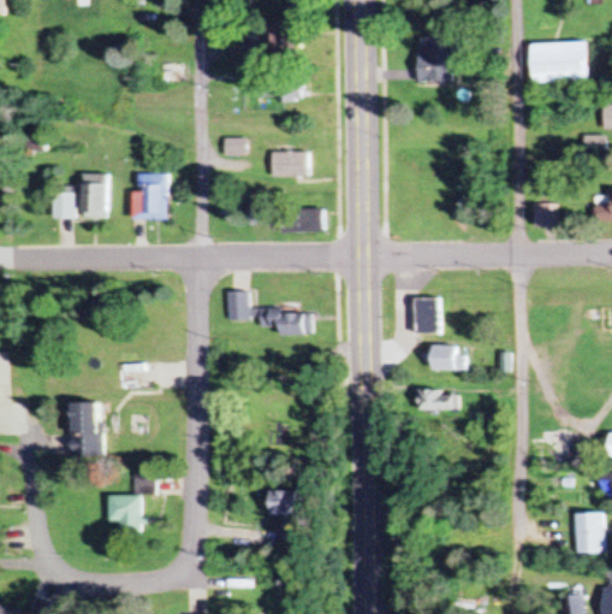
[(451,36),(419,36),(419,81),(451,81),(451,36)]
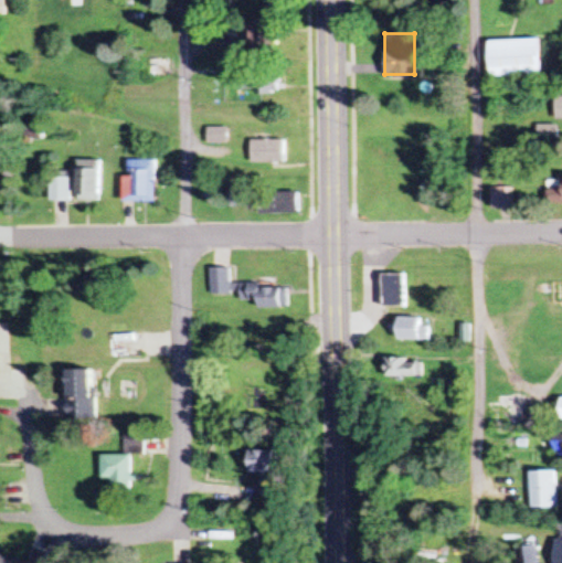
[(540,36),(488,39),(489,74),(541,73),(540,36)]
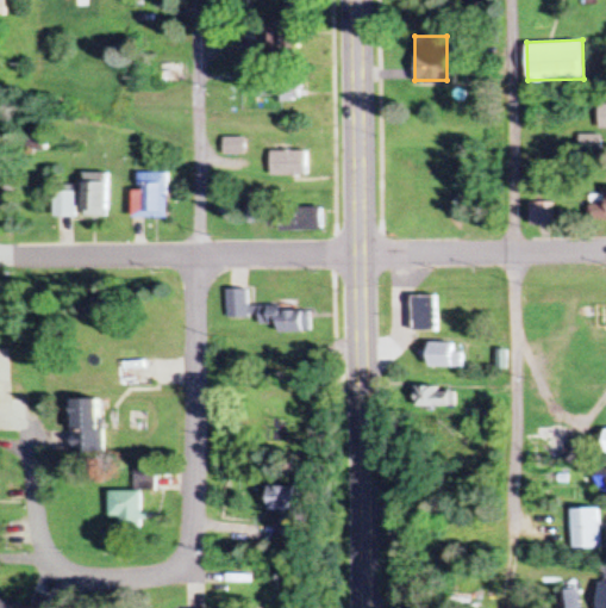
[(158,62),(158,80),(179,80),(179,62),(158,62)]
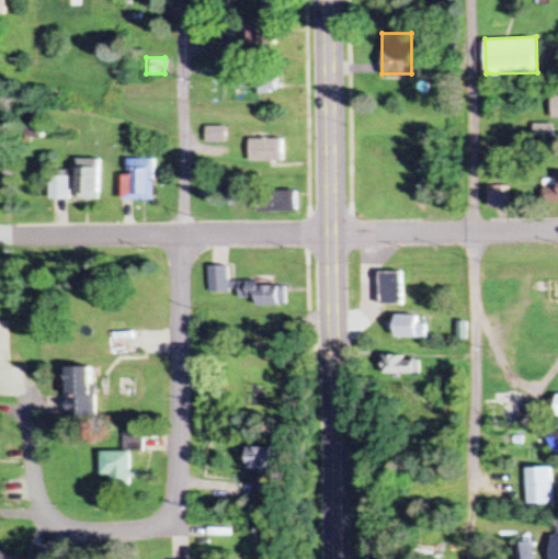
[(271,89),(271,71),(234,71),(234,89),(271,89)]
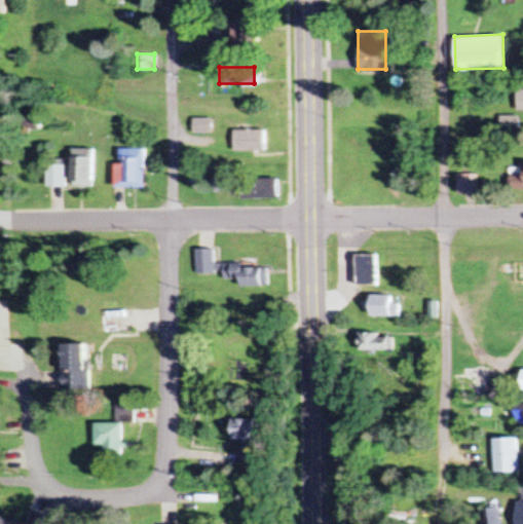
[(190,132),(208,132),(208,118),(190,118),(190,132)]
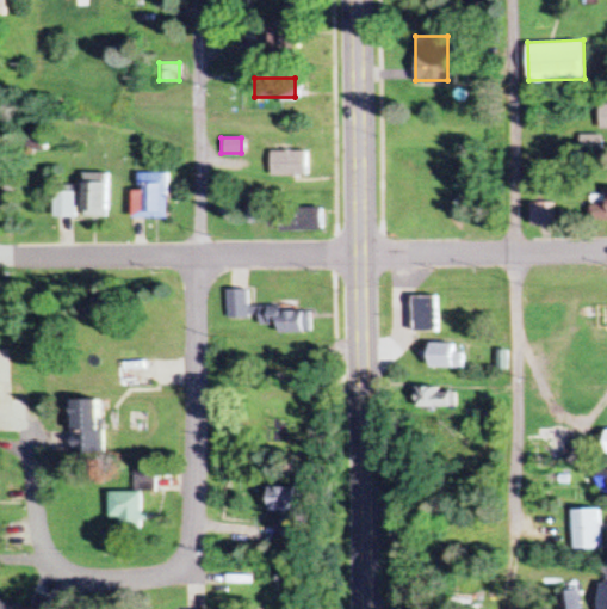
[(303,174),(303,151),(267,151),(267,174),(303,174)]
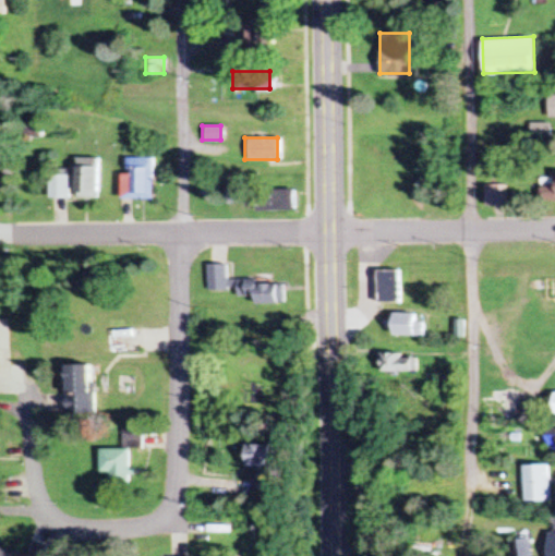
[(148,196),(148,157),(123,157),(123,172),(119,172),(119,196),(148,196)]
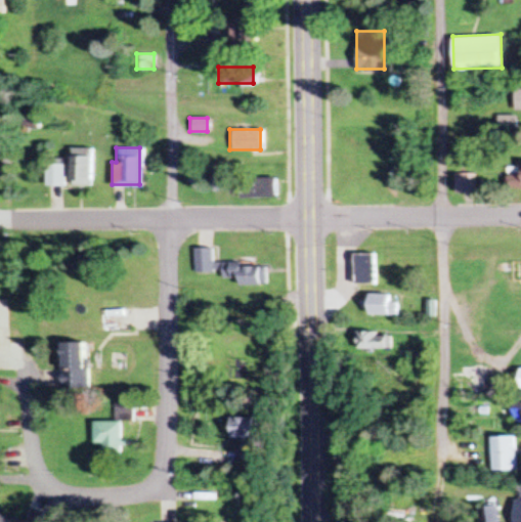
[(89,184),(89,148),(70,148),(70,184),(89,184)]
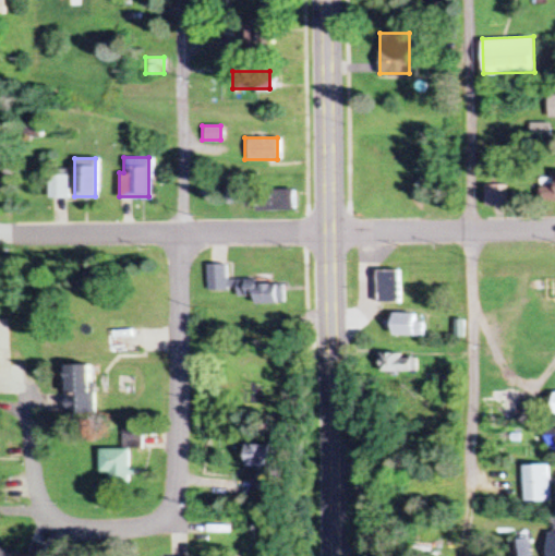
[(47,196),(65,196),(65,169),(47,169),(47,196)]
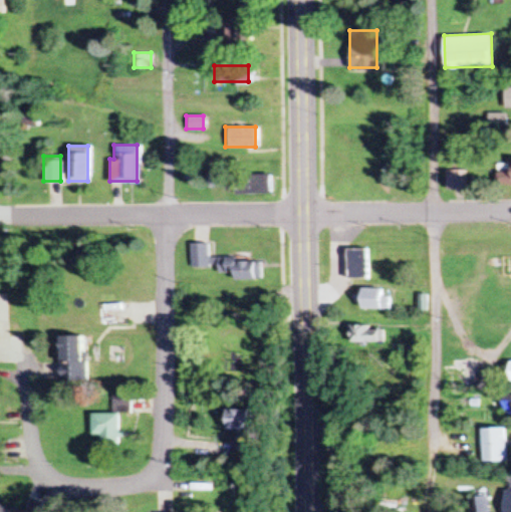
[(510,177),(510,157),(510,170),(495,170),(495,186),(510,186),(510,178),(510,177)]
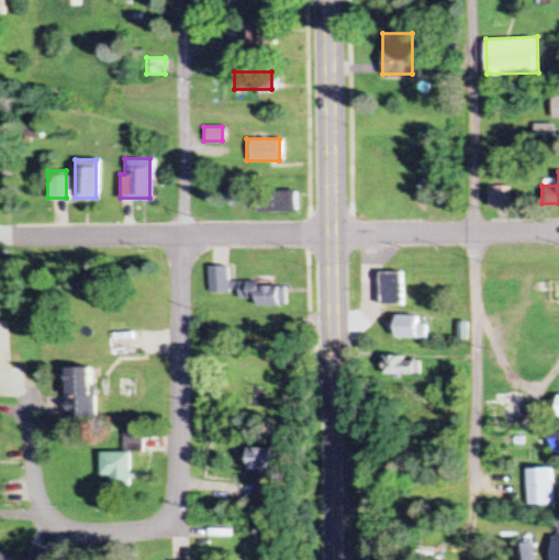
[(506,185),(485,185),(485,205),(506,205),(506,185)]
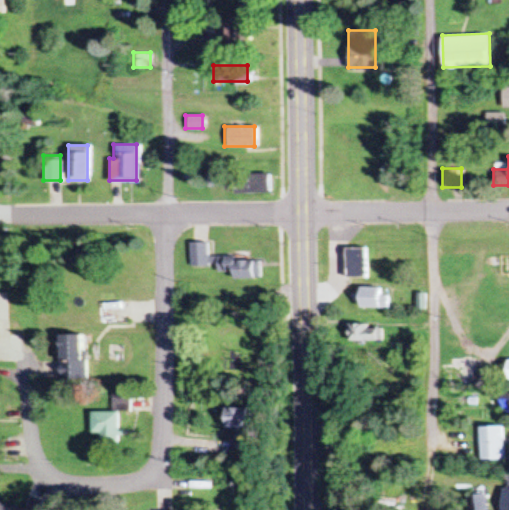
[(266,192),(266,173),(230,173),(230,192),(266,192)]
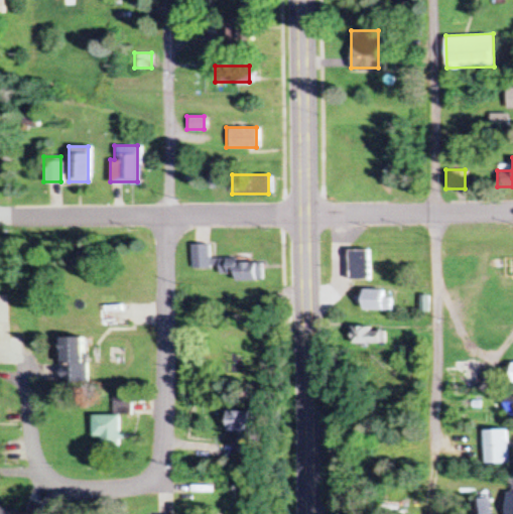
[(187,244),(187,267),(214,267),(214,272),(232,271),(232,279),(258,279),(257,258),(206,259),(206,243),(187,244)]
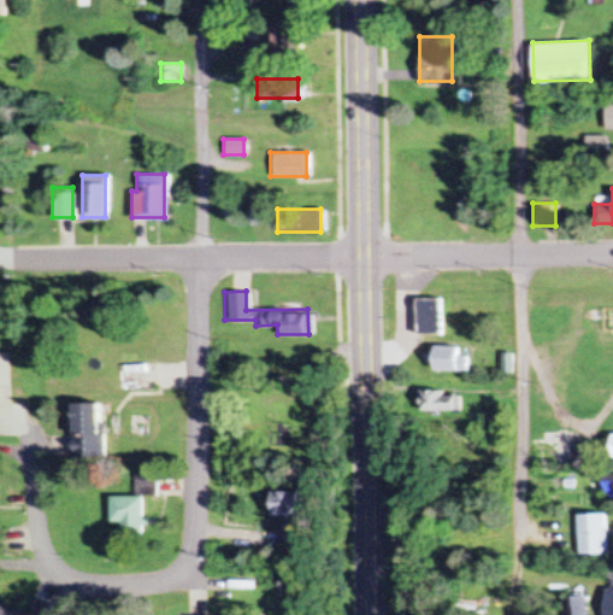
[(437,297),(413,297),(413,333),(437,333),(437,297)]
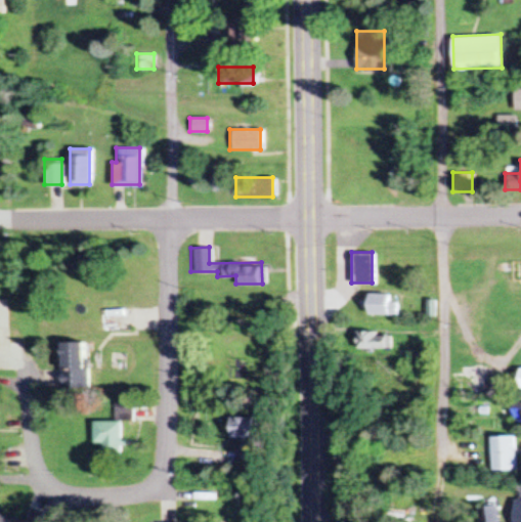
[(365,313),(393,313),(393,302),(387,302),(387,294),(365,294),(365,313)]
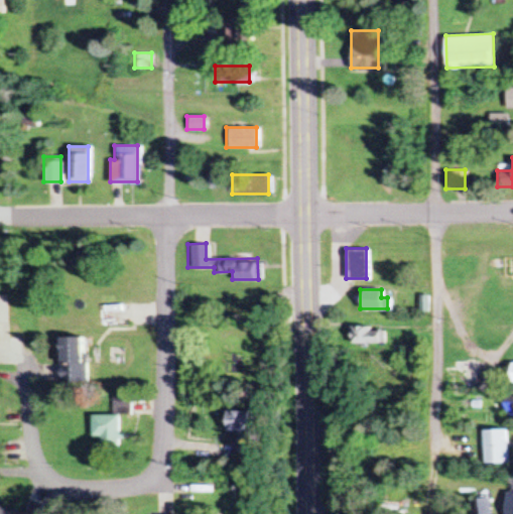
[(58,337),(58,379),(83,379),(83,337),(58,337)]
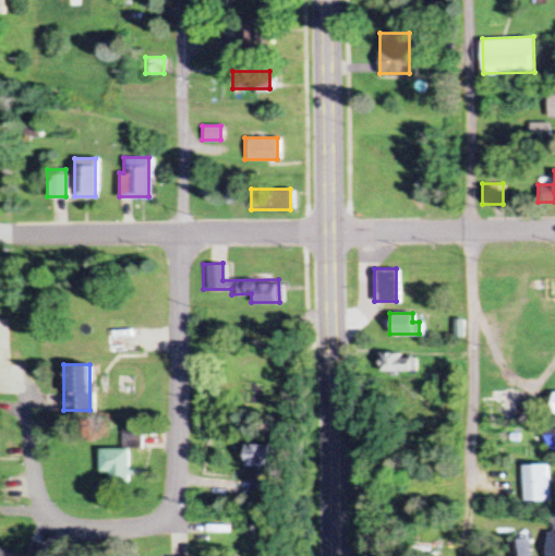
[(484,388),(484,413),(514,413),(514,388),(484,388)]
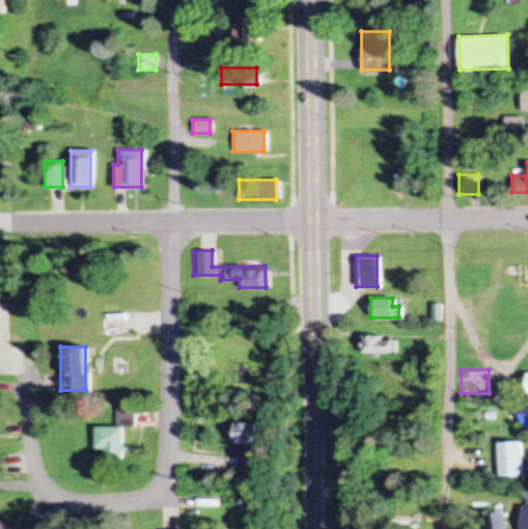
[(115,406),(115,424),(133,424),(133,406),(115,406)]
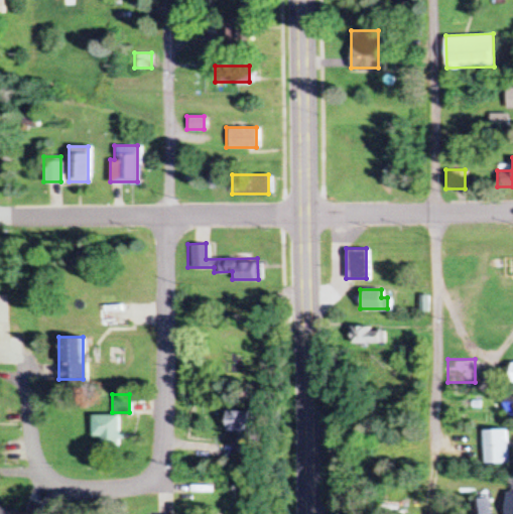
[(512,394),(502,394),(502,412),(512,412),(512,394)]
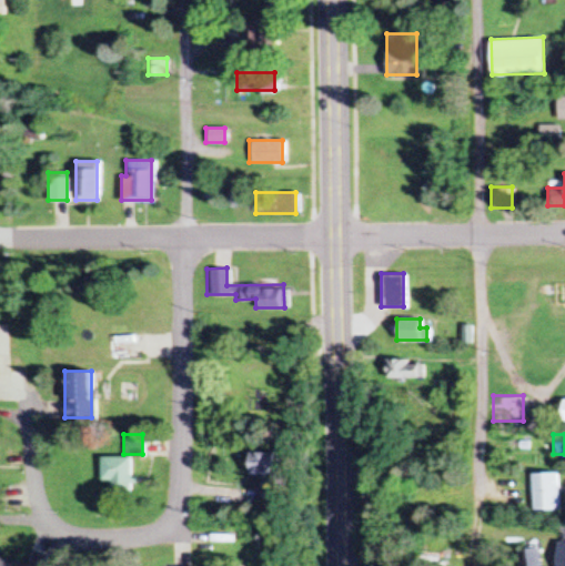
[(249,452),(249,473),(274,473),(274,452),(249,452)]
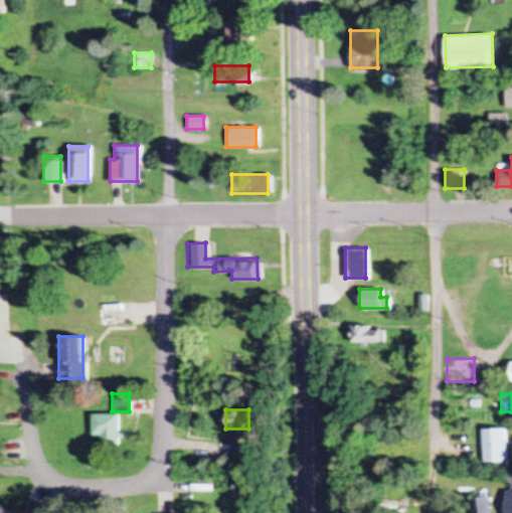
[(119,413),(92,413),(92,439),(119,439),(119,413)]
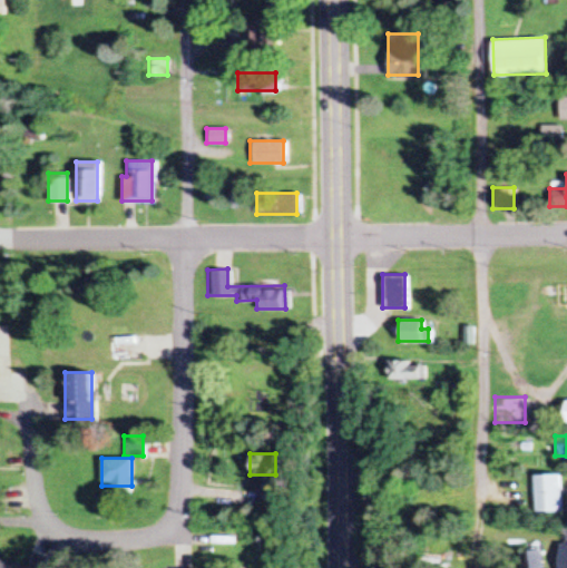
[(533,511),(558,511),(558,475),(533,475),(533,511)]
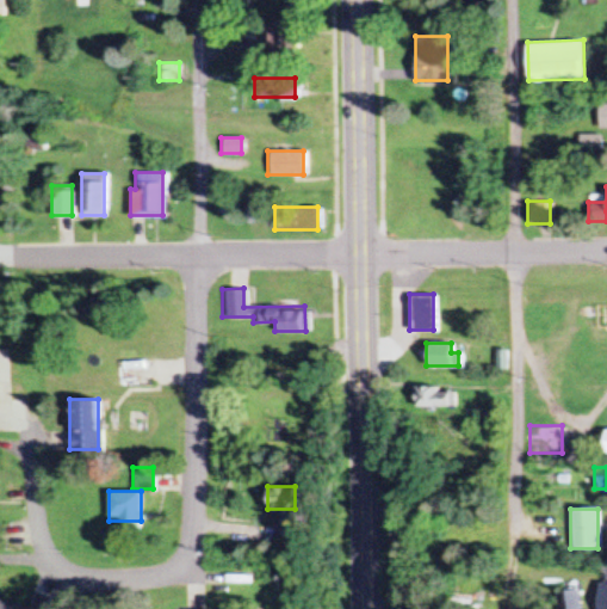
[(606,608),(606,565),(596,565),(595,608),(606,608)]
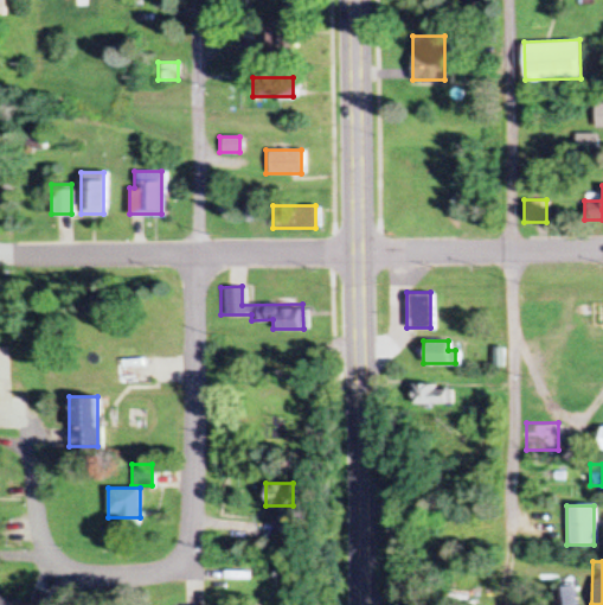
[(552,587),(551,604),(572,604),(573,587),(552,587)]
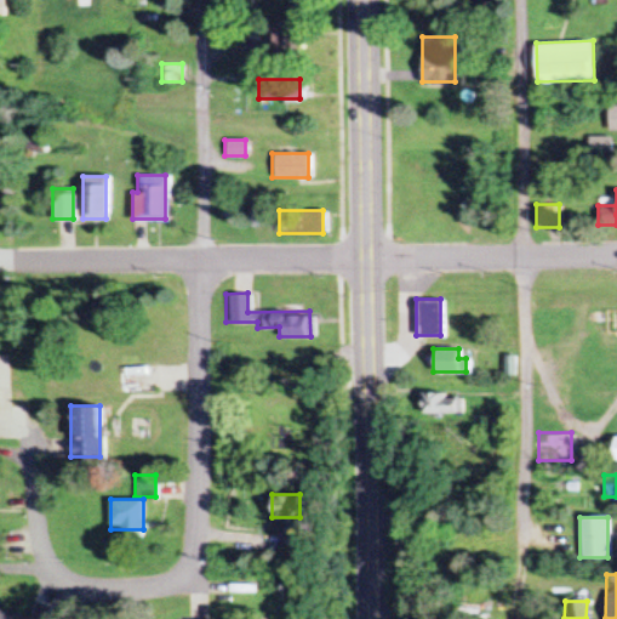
[(0,618),(51,618),(55,607),(38,602),(34,617),(0,608),(0,618)]
